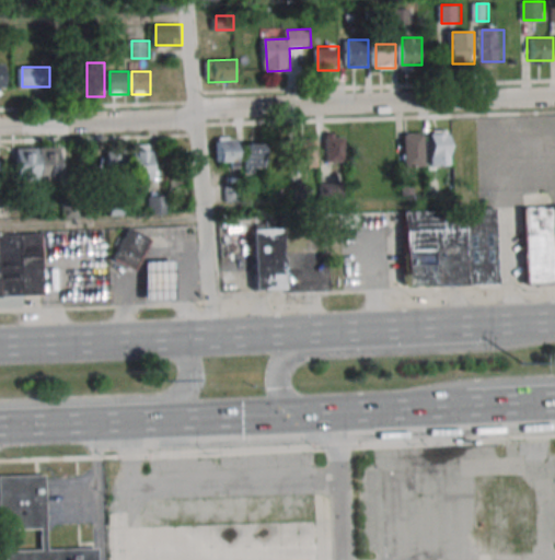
[(453,165),(453,132),(435,132),(435,165),(453,165)]
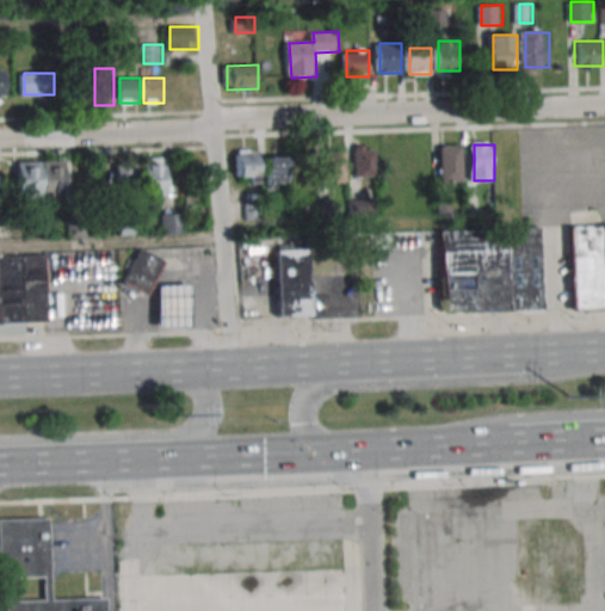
[(378,178),(378,146),(358,146),(358,178),(378,178)]
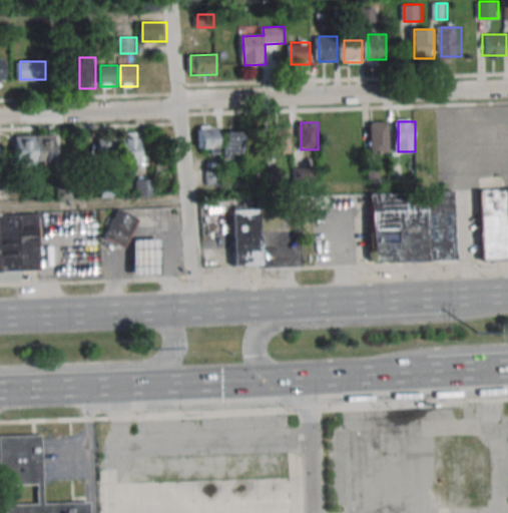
[(373,152),(392,152),(392,122),(373,122),(373,152)]
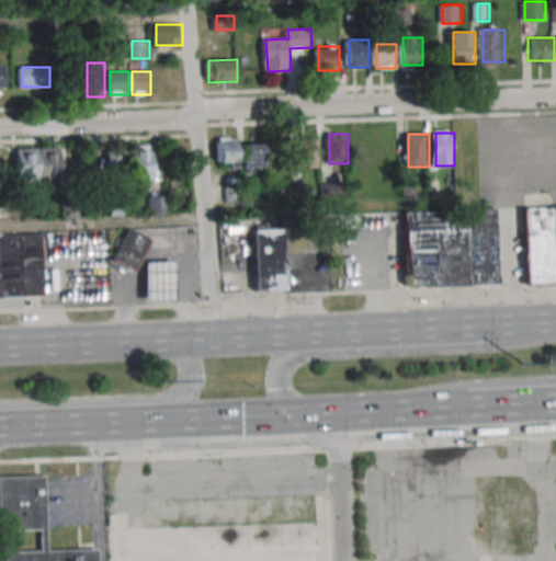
[(240,138),(222,138),(222,168),(240,168),(240,138)]
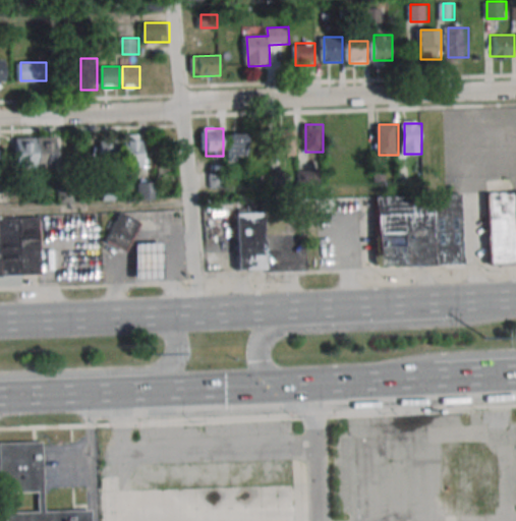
[(282,157),(298,157),(298,128),(282,128),(282,157)]
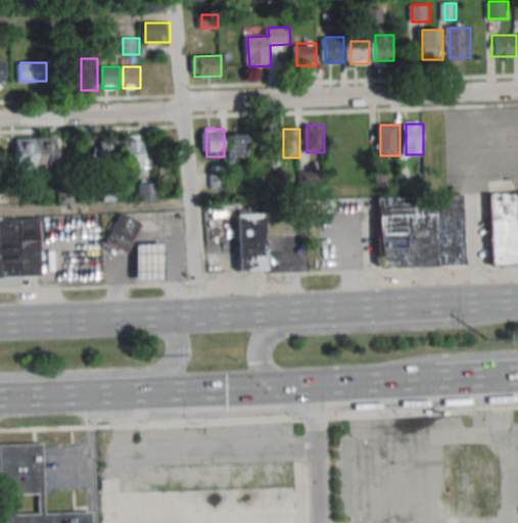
[(251,133),(232,133),(232,161),(251,161),(251,133)]
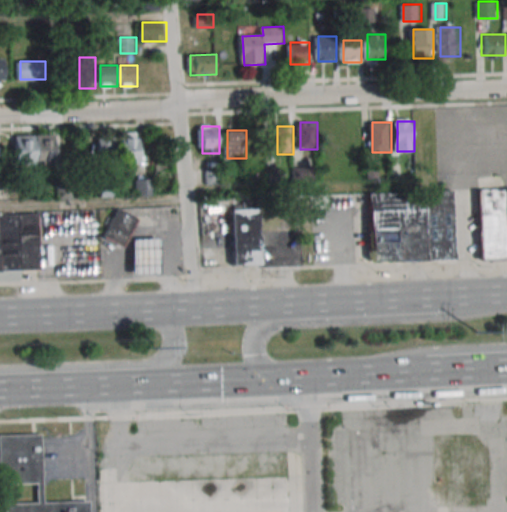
[(141,132),(123,132),(123,164),(141,164),(141,132)]
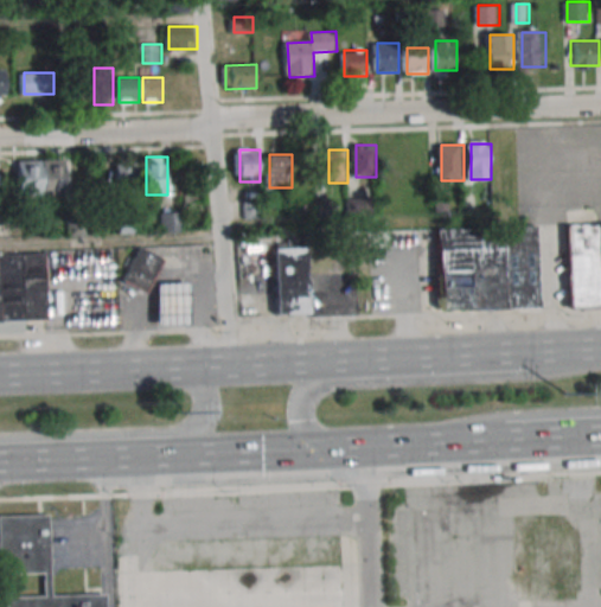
[(46,159),(46,191),(68,191),(68,159),(46,159)]
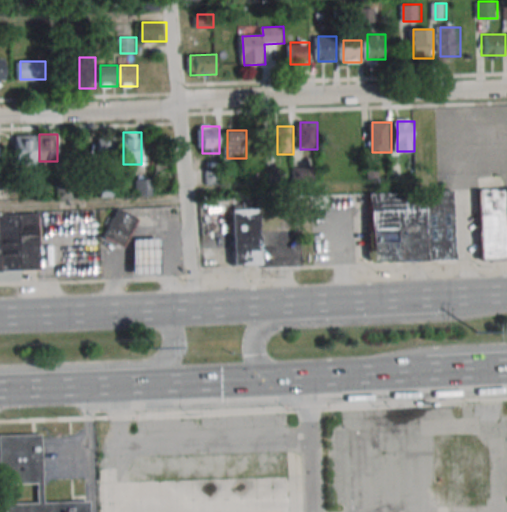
[(18,162),(37,162),(37,135),(18,135),(18,162)]
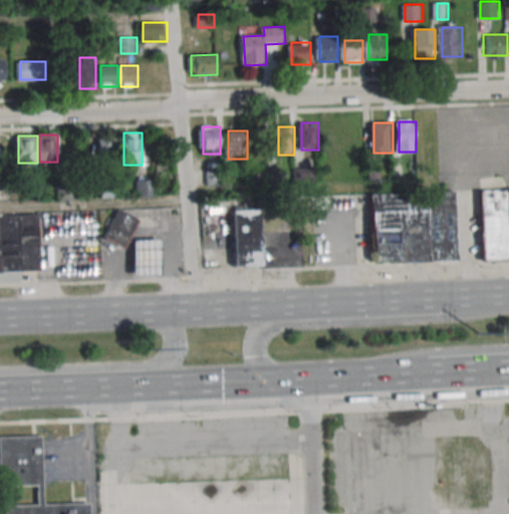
[(100,136),(100,159),(117,159),(117,136),(100,136)]
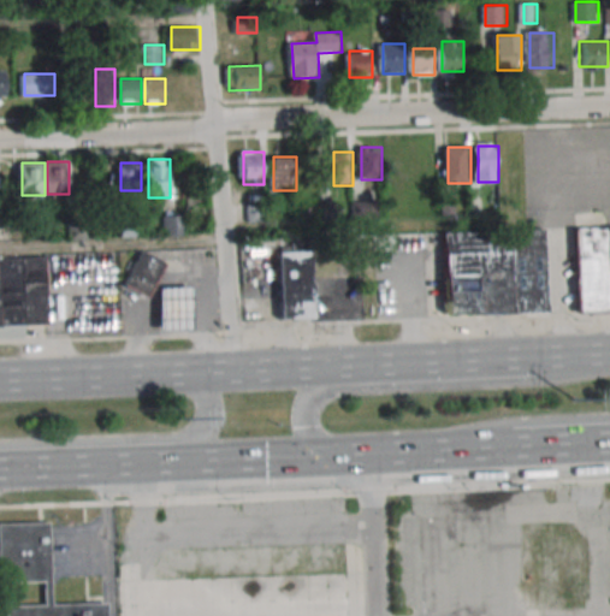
[(187,235),(187,215),(167,215),(167,235),(187,235)]
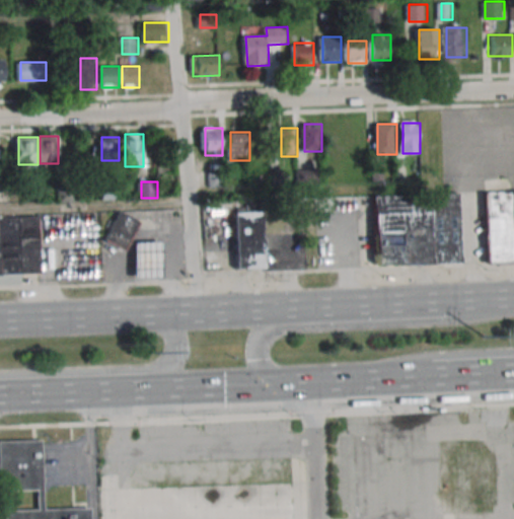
[(513,191),(487,192),(489,263),(513,261),(513,191)]
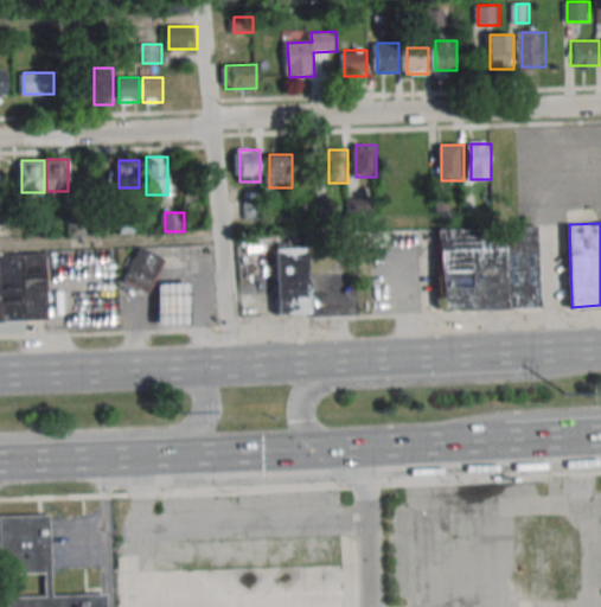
[(541,308),(538,227),(440,229),(441,311),(541,308)]
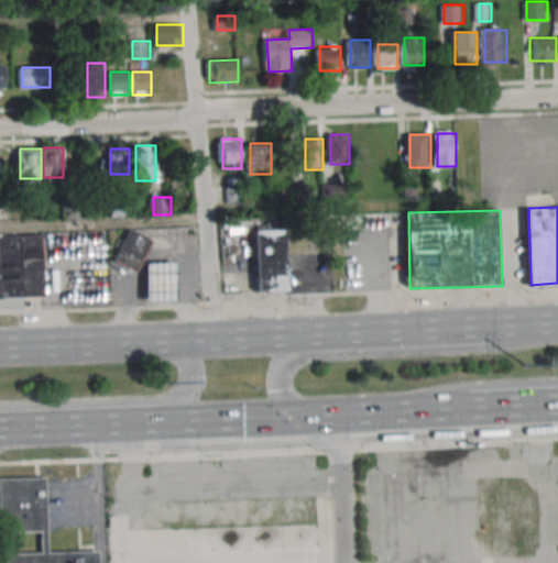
[(137,273),(153,241),(131,229),(115,262),(137,273)]
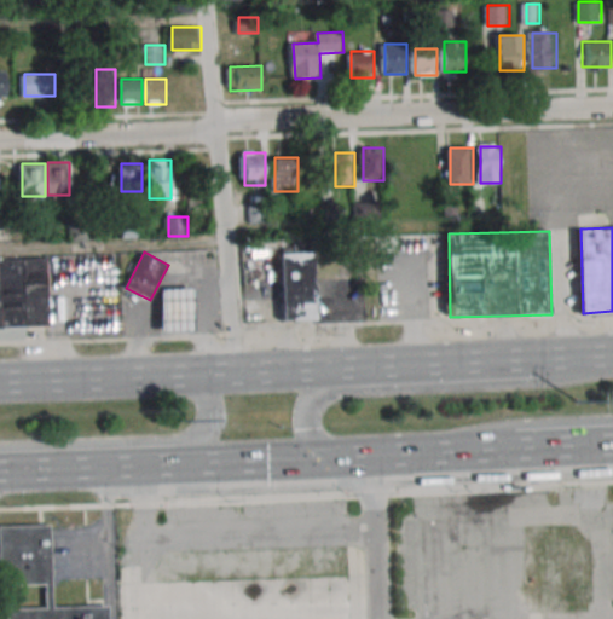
[(283,252),(283,320),(317,320),(317,252),(283,252)]
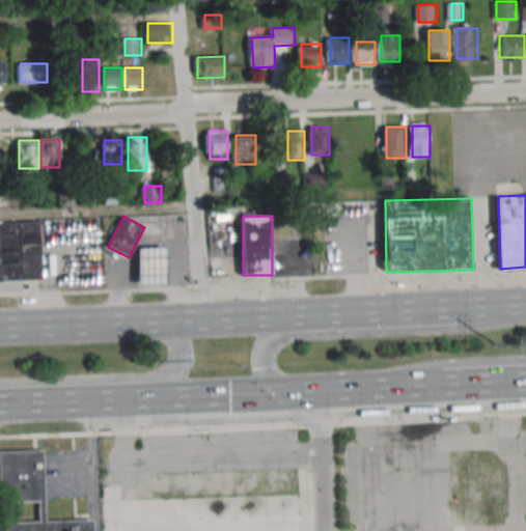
[(0,291),(23,291),(23,281),(43,280),(42,220),(0,221),(0,291)]
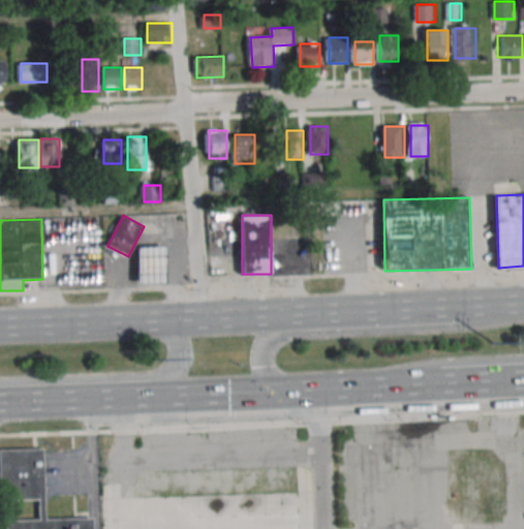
[(136,283),(166,283),(166,247),(136,247),(136,283)]
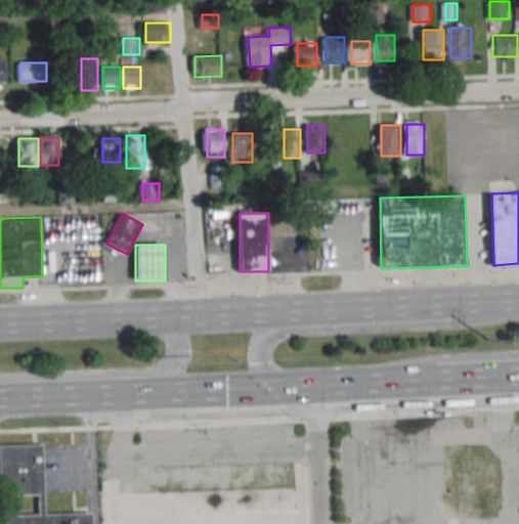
[(0,471),(0,445),(43,444),(45,514),(92,513),(92,523),(6,523),(6,516),(39,515),(39,494),(1,496),(0,471)]
